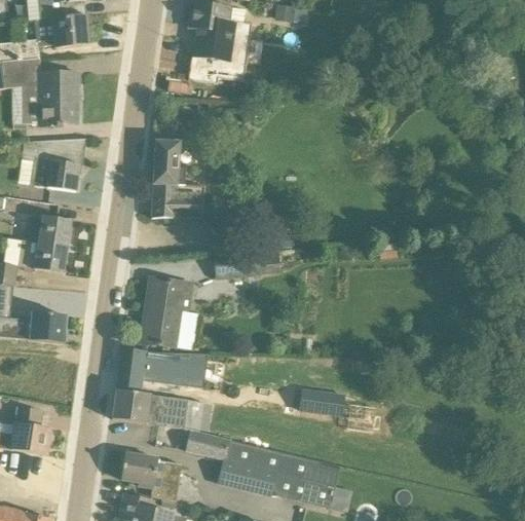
[(38,0),(40,19),(48,17),(85,13),(84,0),(38,0)]
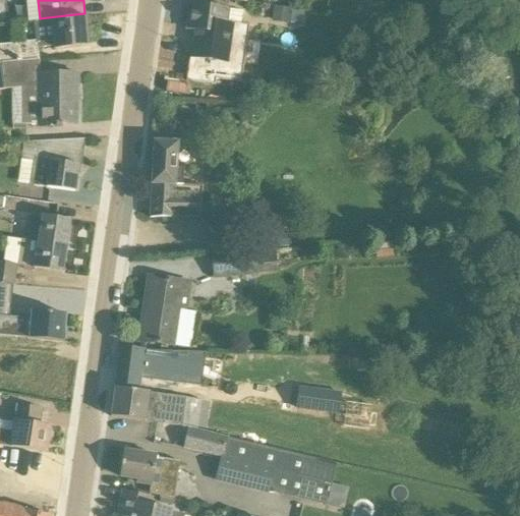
[(187,25),(215,30),(213,40),(231,43),(240,40),(243,24),(227,22),(229,6),(190,0),(187,25)]
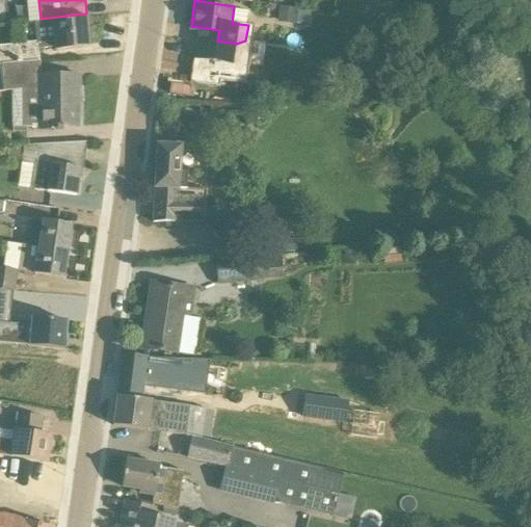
[(280,14),(296,16),(297,5),(281,3),(280,14)]
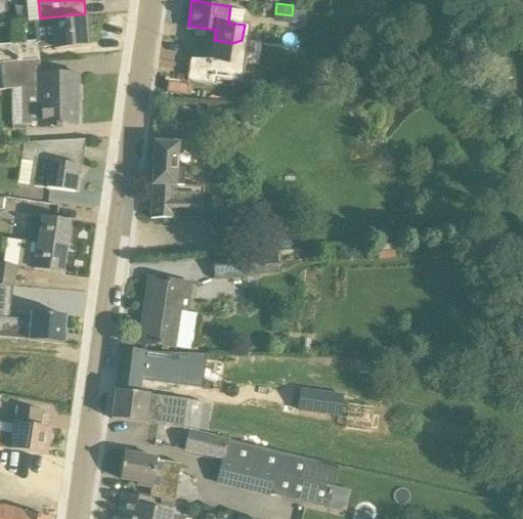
[(48,17),(40,18),(36,19),(38,37),(0,41),(1,54),(16,53),(17,55),(20,56),(22,60),(40,58),(38,45),(54,43),(54,47),(88,42),(85,13),(48,17)]
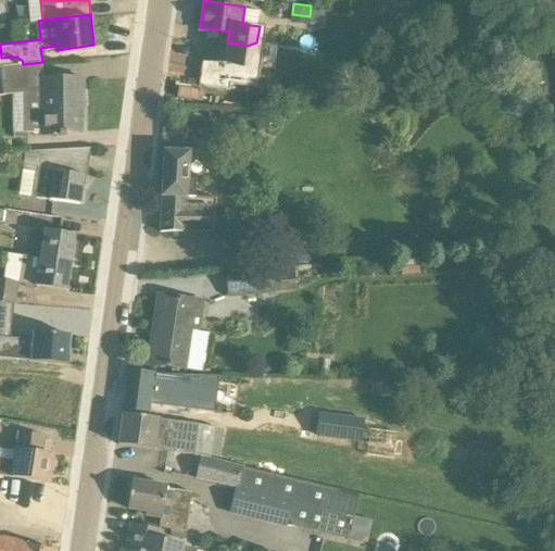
[(14,129),(29,129),(60,129),(60,132),(66,132),(66,128),(85,128),(84,75),(43,75),(42,62),(23,64),(22,60),(19,59),(17,57),(1,58),(0,44),(0,92),(14,91),(14,129)]
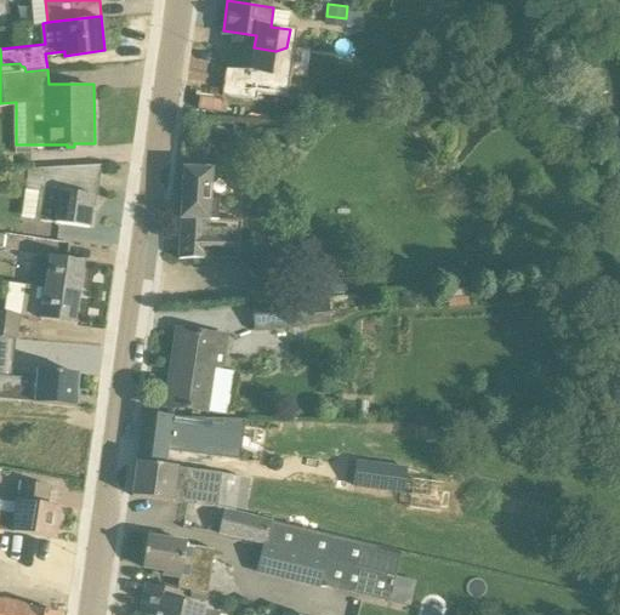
[(347,50),(320,55),(323,64),(350,58),(347,50)]
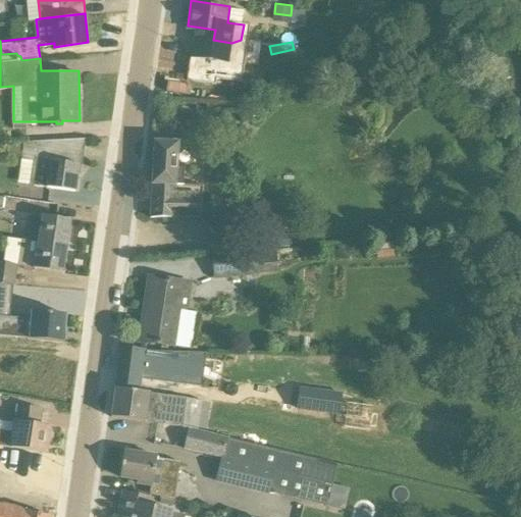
[(23,139),(23,140),(22,150),(21,156),(38,158),(34,183),(75,189),(79,162),(83,162),(86,136),(23,139)]
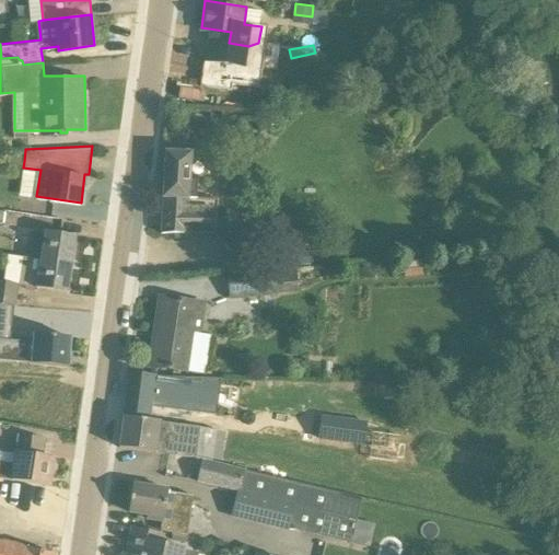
[(191,177),(193,150),(166,149),(162,230),(216,233),(219,207),(197,205),(200,177),(191,177)]
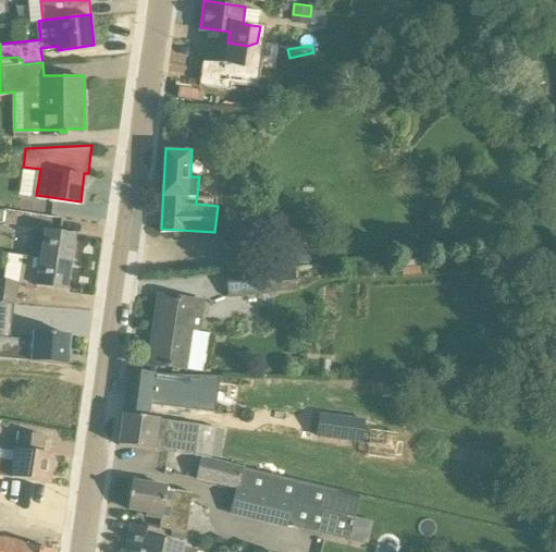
[(24,160),(25,149),(17,149),(16,159),(24,160)]
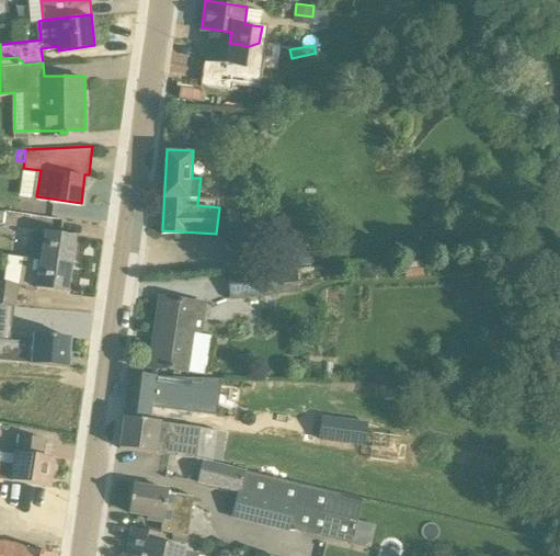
[(30,256),(42,257),(72,261),(77,233),(34,227),(30,256)]
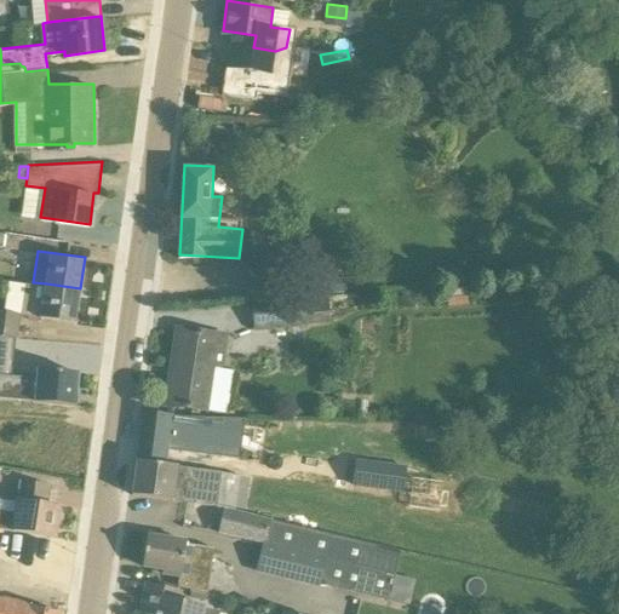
[(333,292),(347,291),(345,270),(331,271),(333,292)]
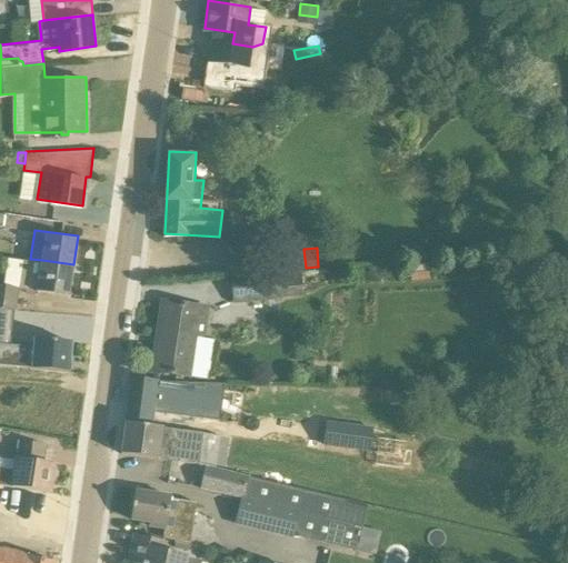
[(279,270),(289,269),(287,250),(275,252),(276,270),(279,270)]
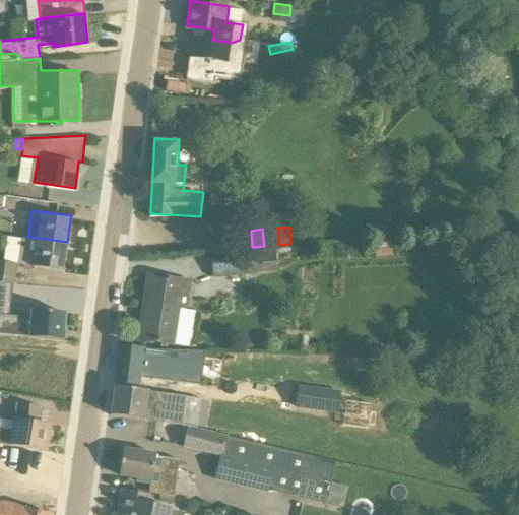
[(39,238),(27,237),(21,236),(17,261),(35,264),(63,268),(67,242),(39,238)]
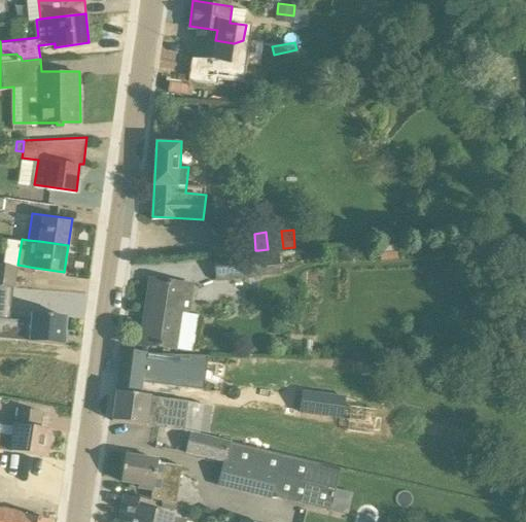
[(398,255),(396,240),(380,242),(382,257),(398,255)]
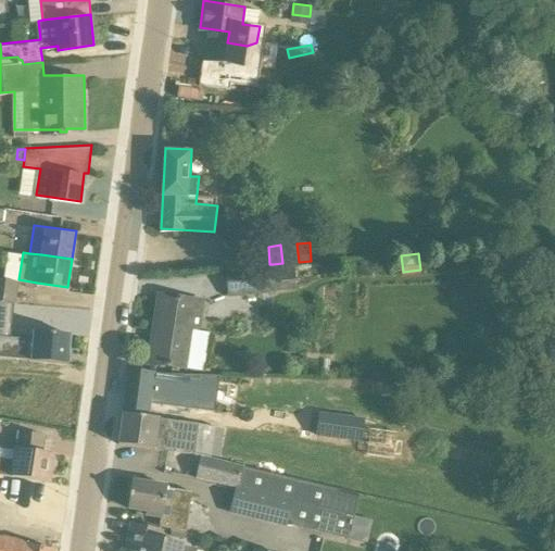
[(269,264),(226,268),(228,292),(276,288),(273,264),(269,264)]
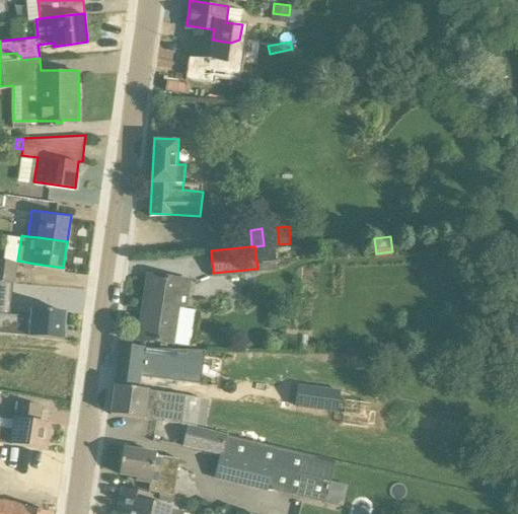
[(0,279),(13,281),(17,260),(0,257),(0,279)]
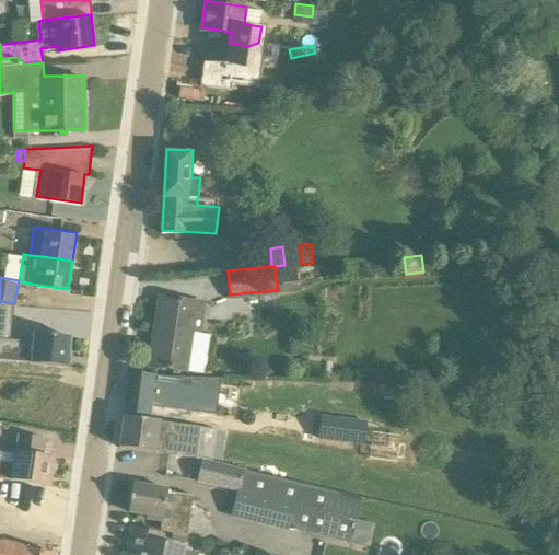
[(151,362),(190,368),(196,332),(202,332),(207,300),(161,293),(151,362)]
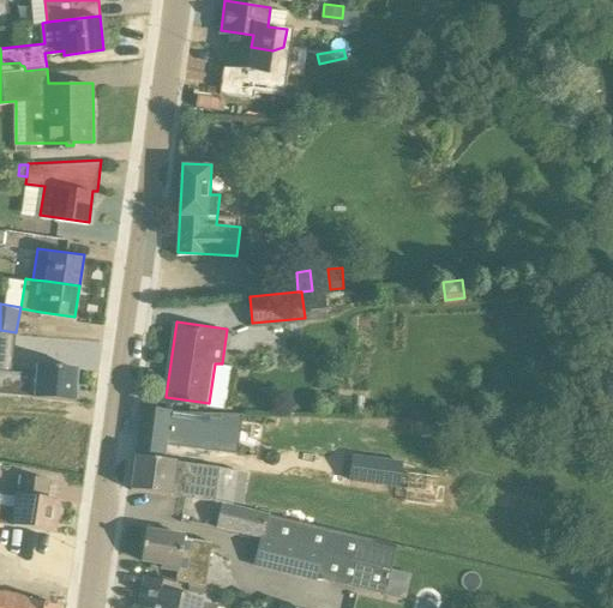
[(78,366),(37,363),(36,377),(0,373),(0,392),(76,398),(78,366)]
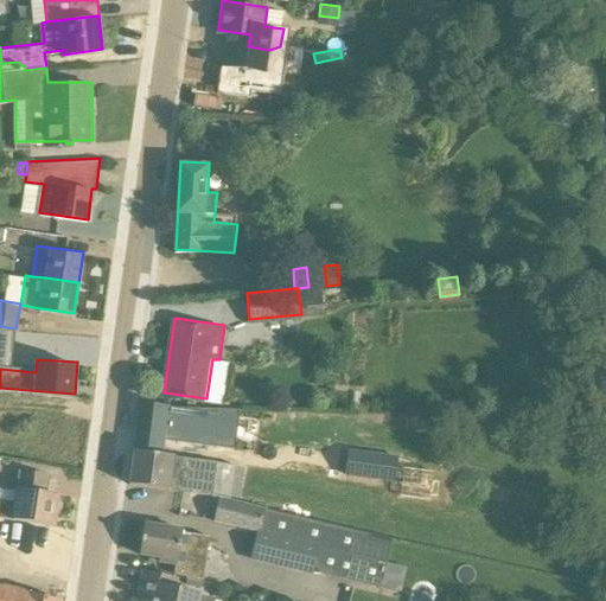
[(0,395),(0,452),(63,460),(68,428),(53,426),(57,395),(24,391),(24,398),(0,395)]
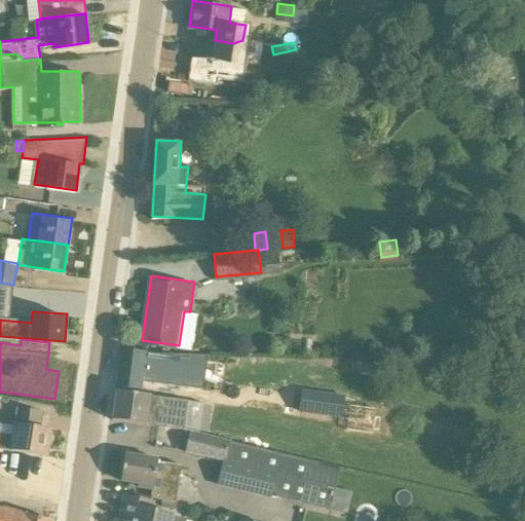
[(122,345),(116,388),(141,393),(141,392),(144,365),(156,367),(156,370),(174,371),(176,352),(159,350),(122,345)]
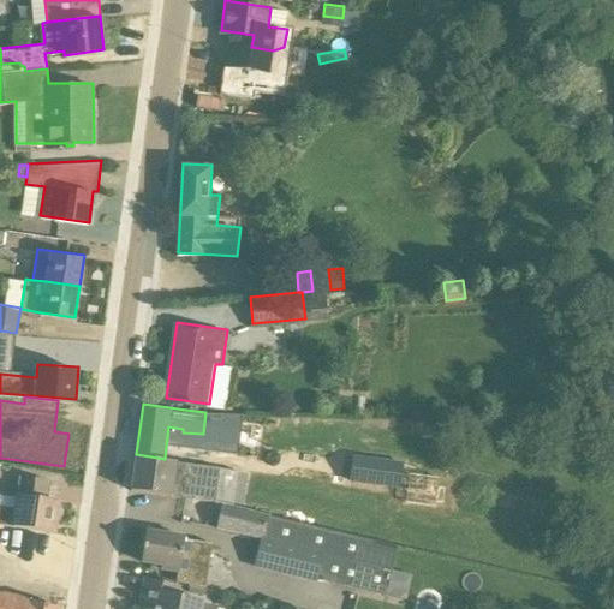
[(165,459),(136,454),(132,488),(192,496),(194,494),(215,499),(220,465),(165,458),(165,459)]
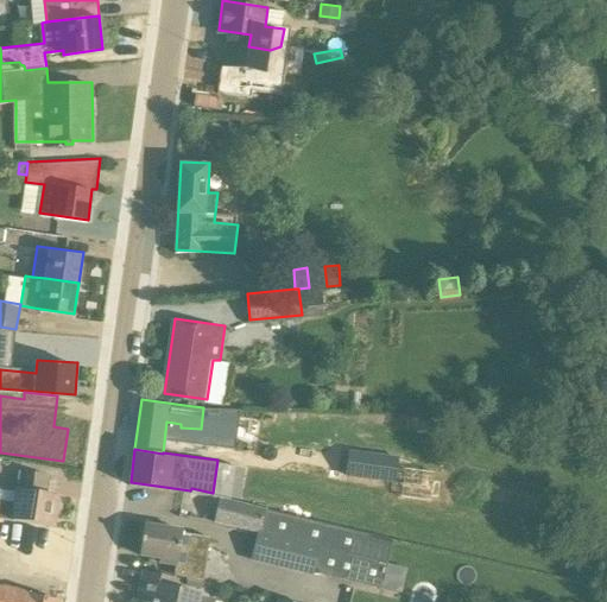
[(21,469),(19,487),(0,483),(0,514),(54,524),(56,508),(58,506),(59,500),(58,496),(58,493),(46,492),(50,473),(21,469)]
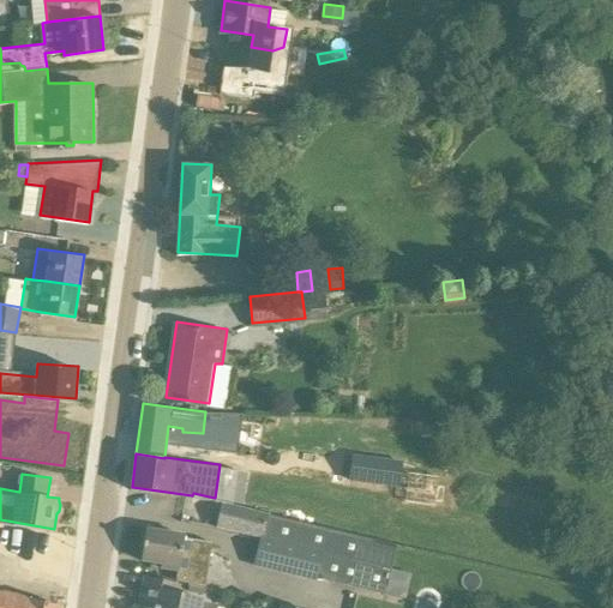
[(216,523),(262,533),(263,534),(269,510),(222,499),(216,523)]
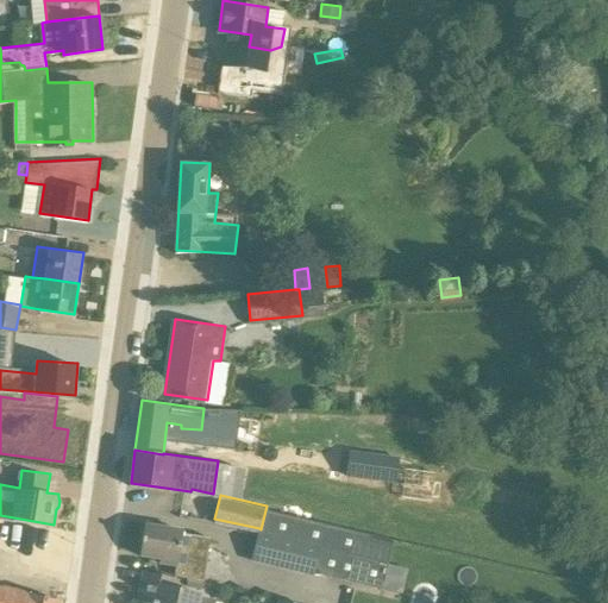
[(140,553),(161,556),(161,559),(199,564),(202,532),(145,522),(140,553)]
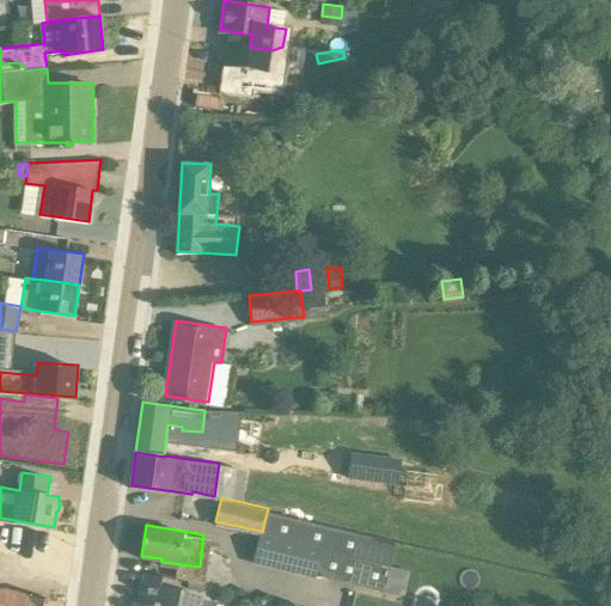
[(262,532),(261,531),(252,561),(316,576),(318,565),(352,574),(356,554),(262,532)]
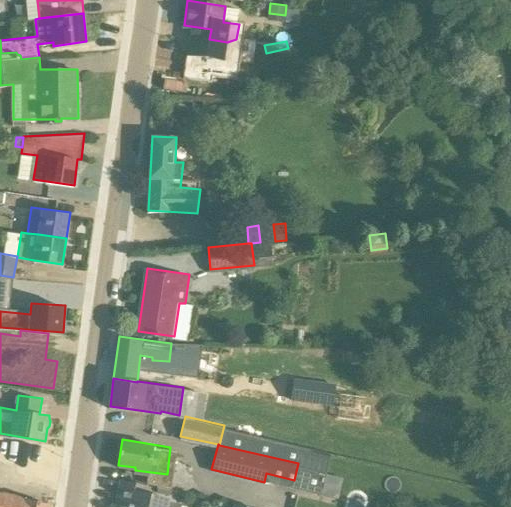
[(122,480),(117,502),(117,504),(130,506),(180,506),(182,502),(167,499),(168,497),(147,493),(148,486),(122,480)]
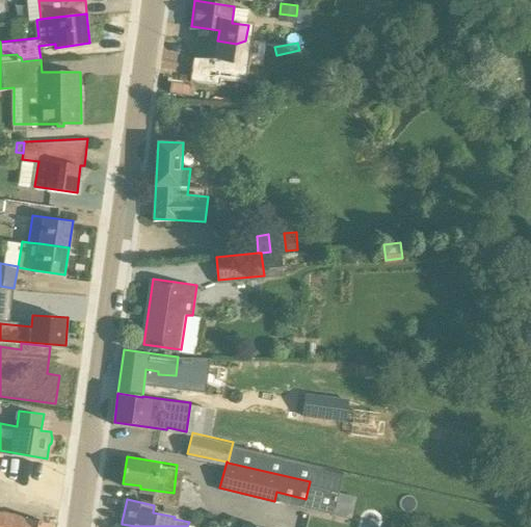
[(0,526),(53,526),(54,524),(0,510),(0,526)]
